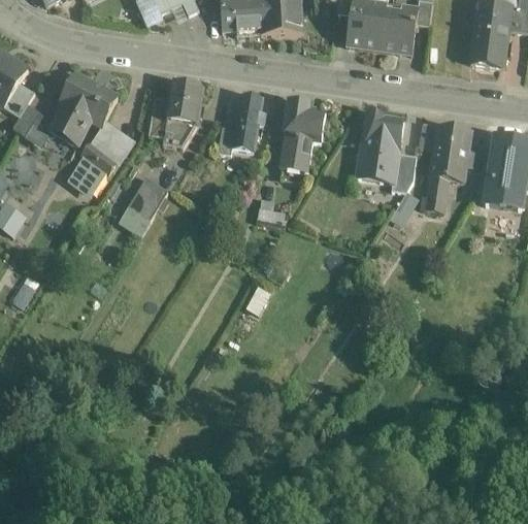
[(41,0),(45,8),(62,0),(41,0)]
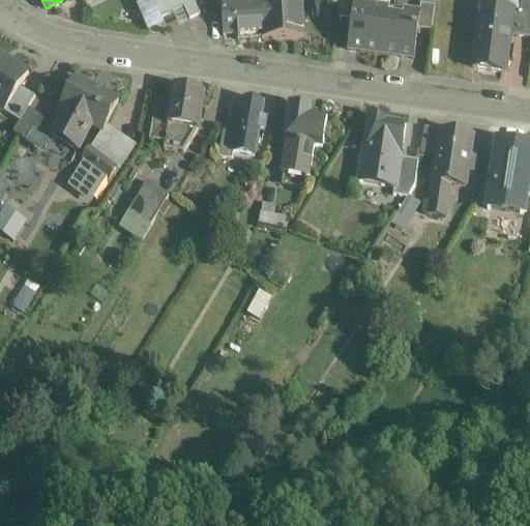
[(141,0),(136,2),(148,30),(165,22),(162,15),(183,5),(187,17),(200,11),(195,0),(141,0)]
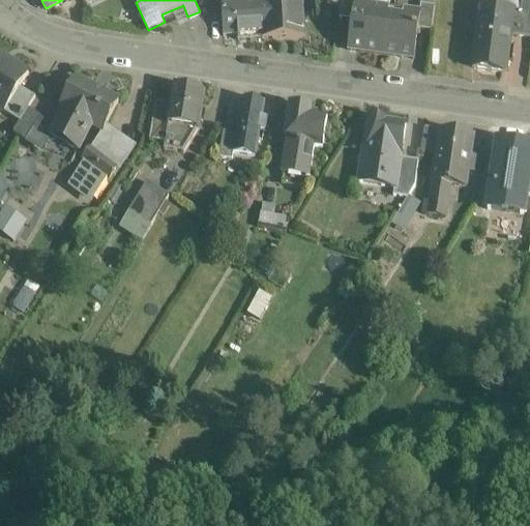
[(222,0),(222,16),(303,11),(302,0),(222,0)]
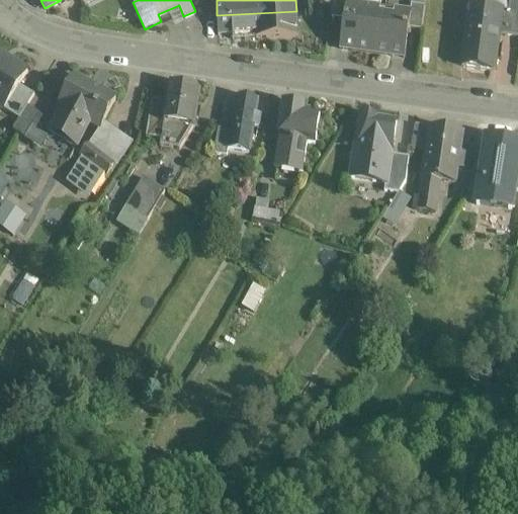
[(334,0),(332,14),(344,15),(346,1),(347,1),(347,0),(334,0)]
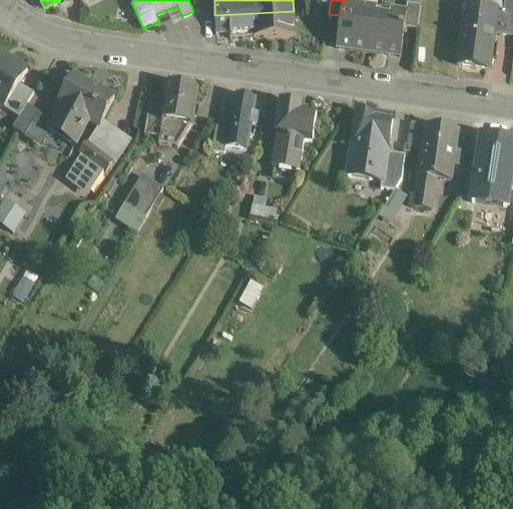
[(464,0),(464,3),(497,7),(497,8),(503,9),(504,0),(464,0)]
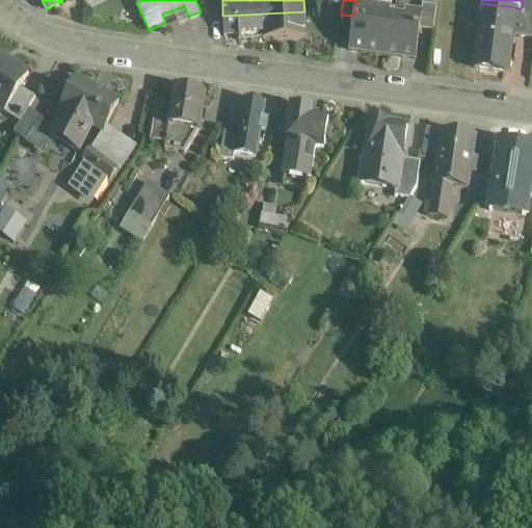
[(523,0),(522,9),(531,10),(531,0),(523,0)]
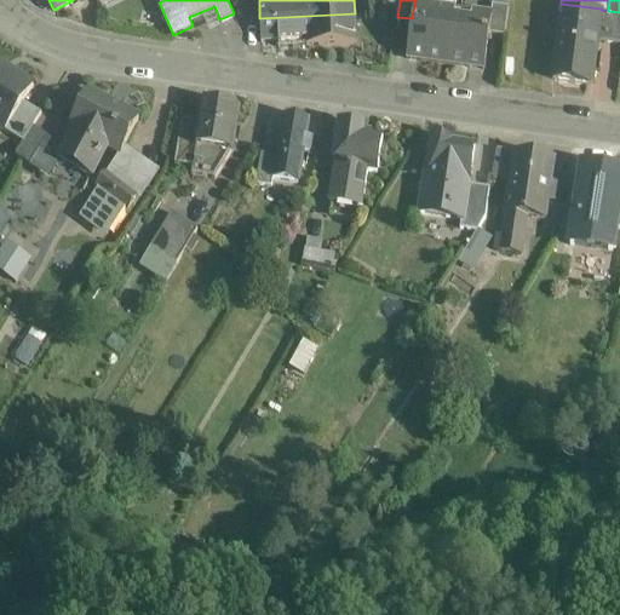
[(415,1),(414,1),(412,18),(407,53),(446,59),(453,6),(415,1)]
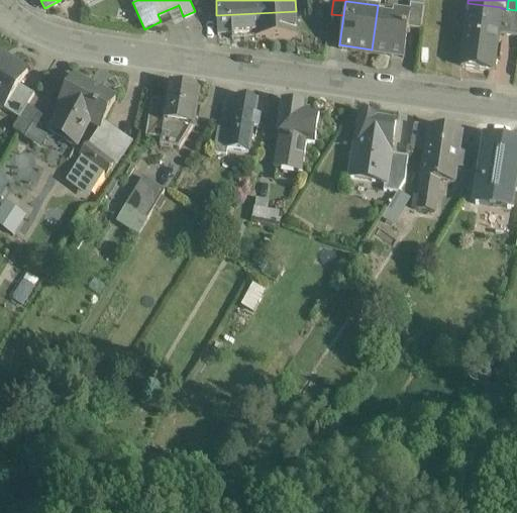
[(423,3),(410,1),(408,10),(410,10),(407,24),(420,26),(423,3)]
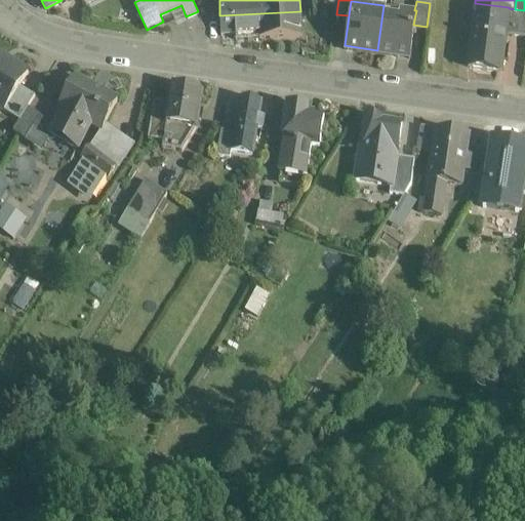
[(509,7),(475,3),(468,63),(500,68),(506,32),(509,8),(509,7)]
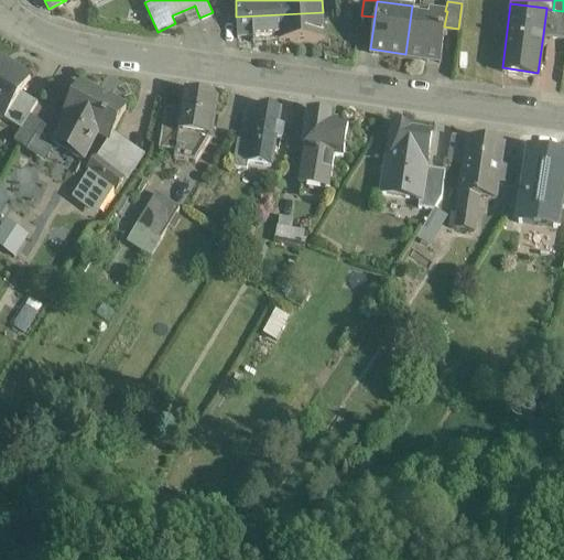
[(445,11),(412,6),(405,54),(440,60),(444,27),(447,11),(445,11)]
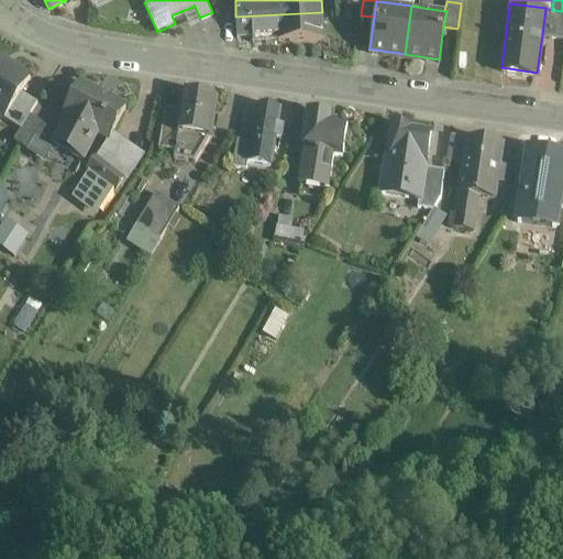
[(562,11),(552,10),(545,9),(542,34),(562,36),(562,11)]
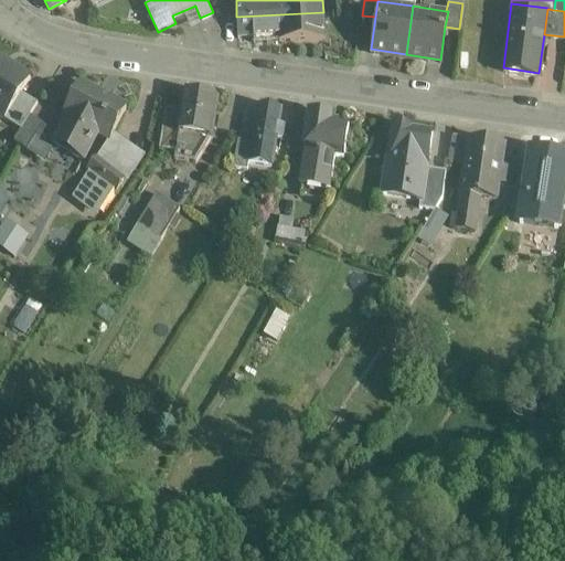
[(323,12),(236,17),(237,34),(278,33),(279,39),(324,35),(323,12)]
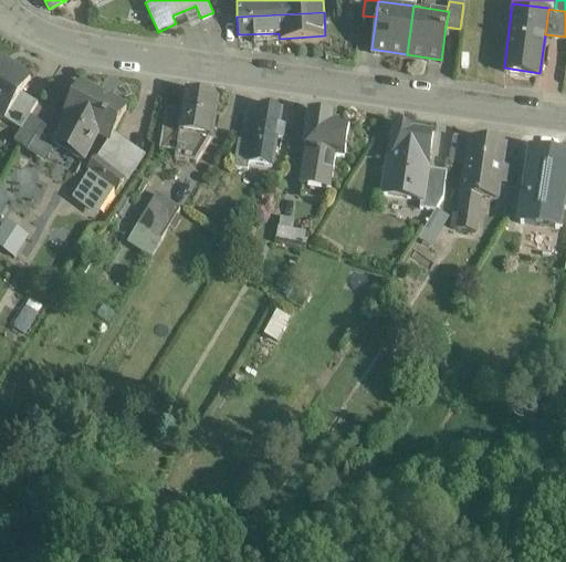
[(30,76),(0,56),(0,115),(2,116),(6,111),(8,112),(21,91),(30,76)]
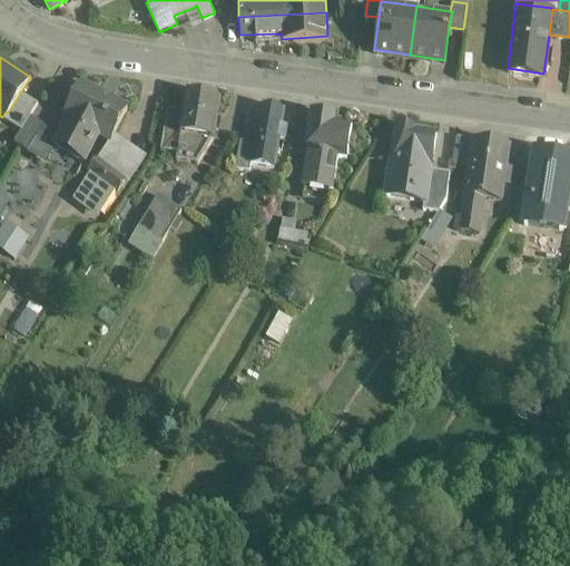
[(127,106),(82,81),(65,115),(68,117),(59,135),(53,144),(82,159),(98,133),(109,139),(112,135),(127,106)]
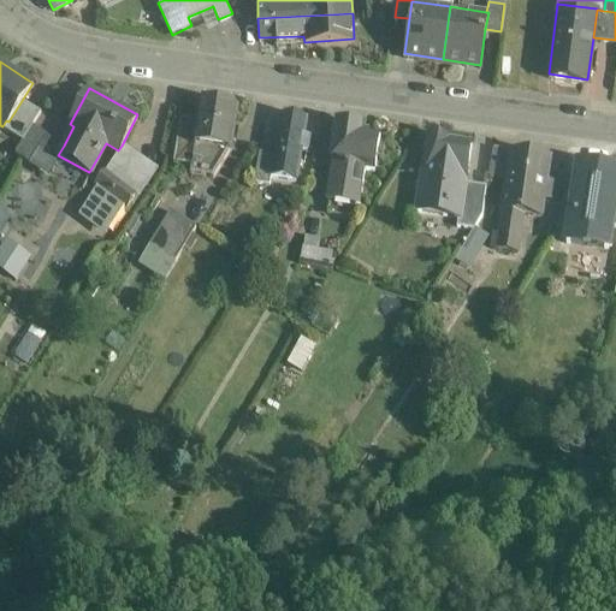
[(237,104),(199,98),(196,117),(181,114),(173,160),(190,162),(190,170),(213,173),(230,148),(237,104)]
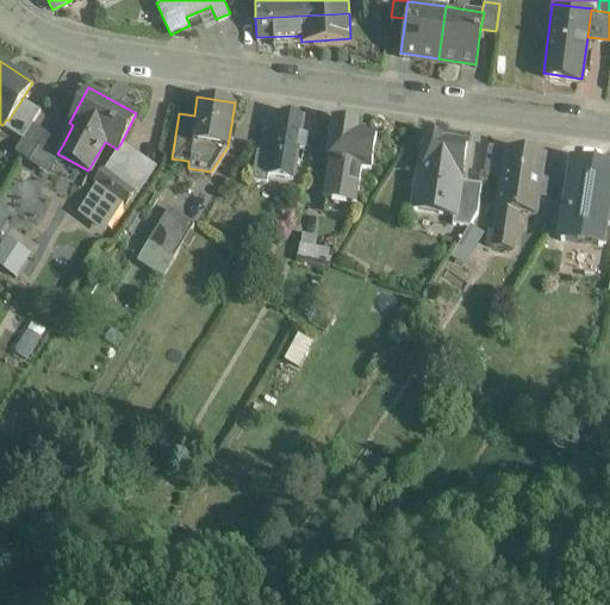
[(41,110),(23,98),(8,120),(6,119),(2,125),(22,138),(32,123),(41,110)]
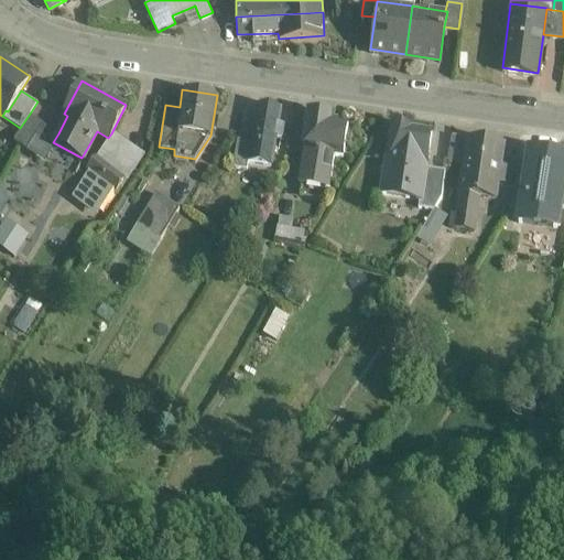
[(280,105),(258,101),(252,138),(249,159),(270,162),(273,142),(275,133),(281,135),(283,121),(278,120),(280,105)]
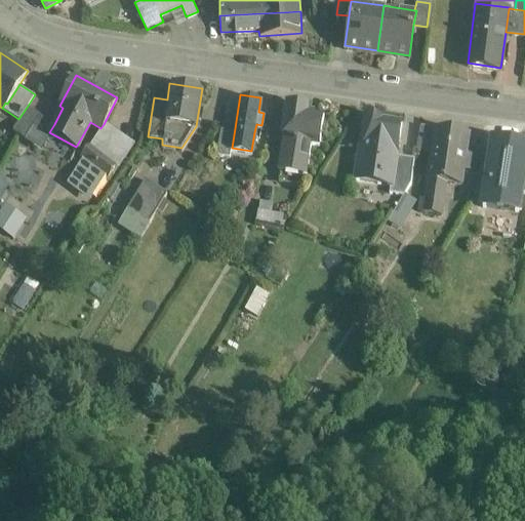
[(323,113),(306,111),(307,105),(287,102),(282,136),(283,136),(278,165),(306,169),(310,141),(319,142),(323,113)]
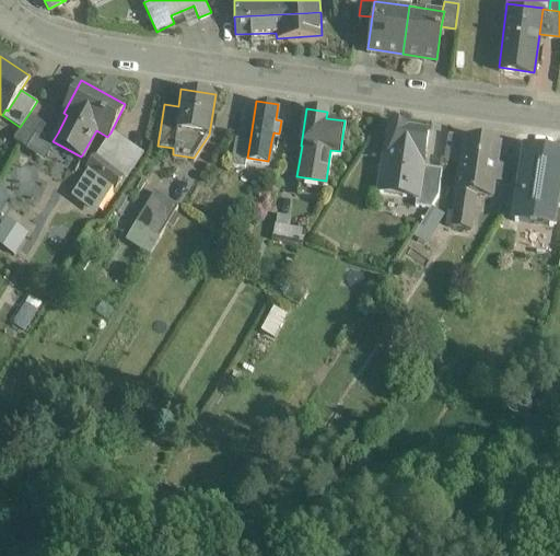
[(43,122),(30,113),(20,127),(13,138),(27,147),(43,122)]
